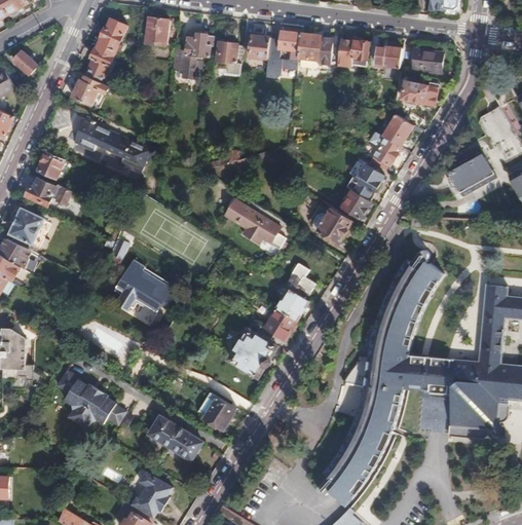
[(0,1),(7,12),(8,14),(11,14),(12,14),(16,11),(16,10),(16,9),(17,8),(16,7),(27,1),(26,0),(0,0),(0,1)]
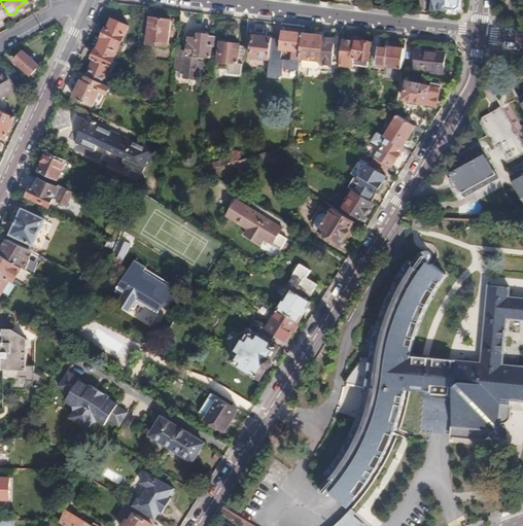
[(426,0),(426,6),(444,8),(444,7),(444,0),(426,0)]
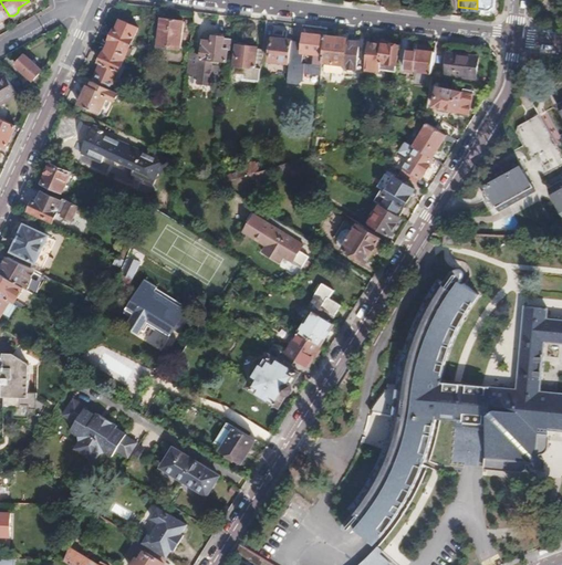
[(477,0),(477,8),(487,9),(492,4),(493,0),(477,0)]
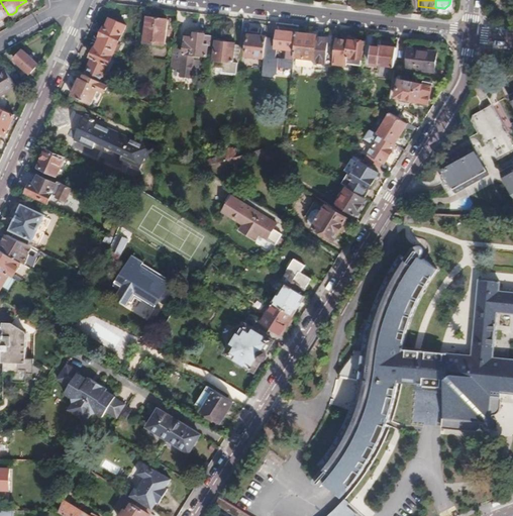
[(145,16),(142,41),(163,43),(166,19),(145,16)]
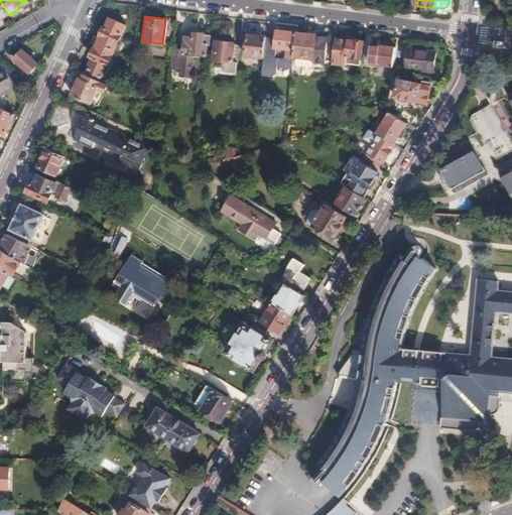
[(100,33),(96,41),(97,41),(112,48),(123,25),(107,17),(102,26),(101,26),(98,32),(100,33)]
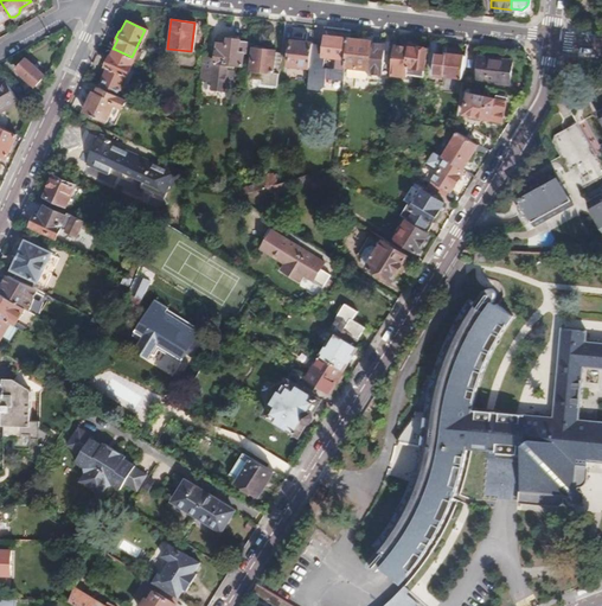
[(344,59),(346,38),(322,36),(322,45),(320,57),(322,57),(334,58),(344,59)]
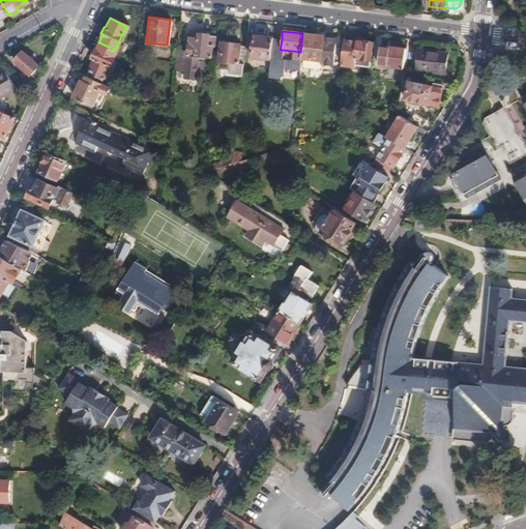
[(214,46),(215,35),(208,35),(208,33),(198,32),(197,38),(188,37),(186,51),(186,54),(204,56),(209,57),(211,46),(214,46)]
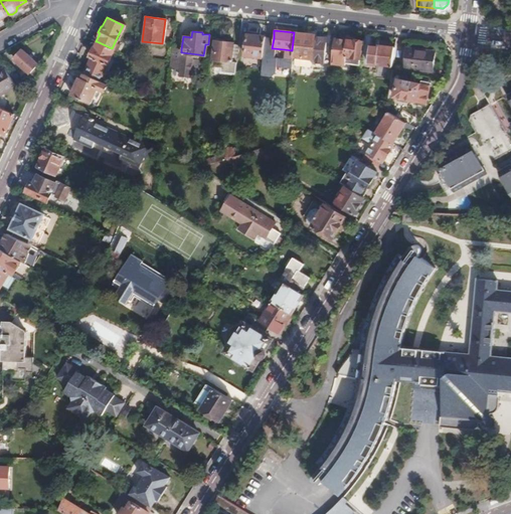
[(264,37),(264,35),(238,32),(237,44),(236,47),(244,47),(243,54),(261,56),(264,37)]
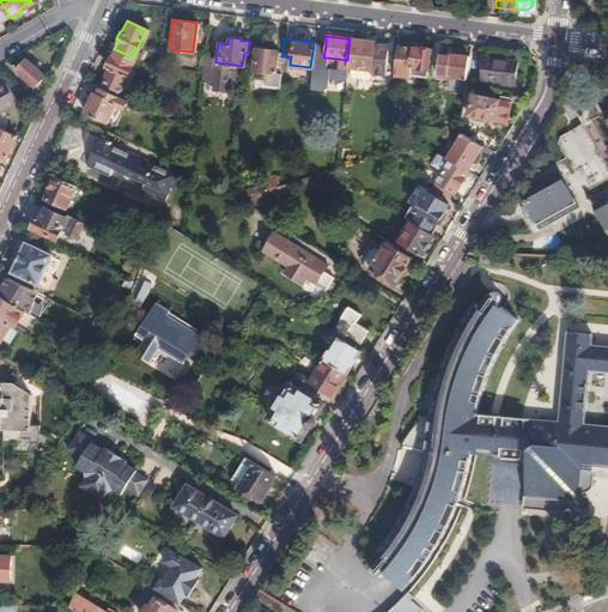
[(372,41),(350,38),(347,60),(346,68),(369,71),(369,74),(382,76),(385,44),(372,43),(372,41)]
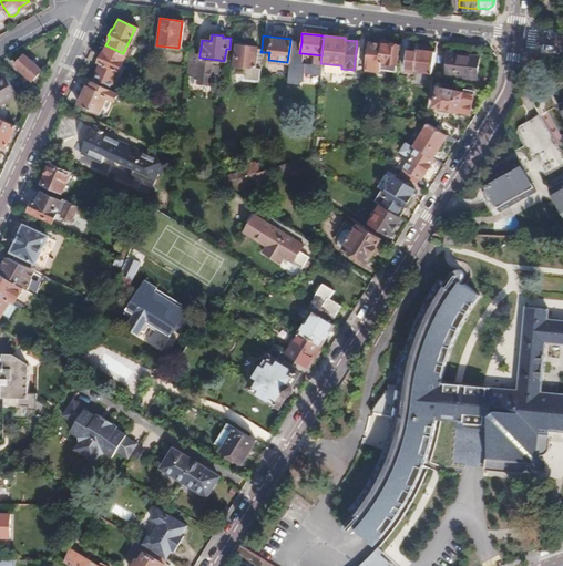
[(430,72),(433,51),(415,49),(415,50),(407,49),(408,38),(400,37),(397,68),(430,72)]
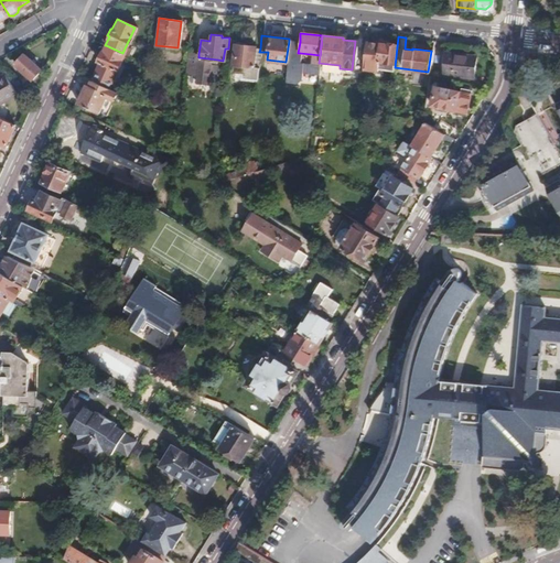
[(298,53),(300,42),(289,41),(286,62),(283,80),(294,82),(300,78),(302,64),(299,63),(300,53),(298,53)]
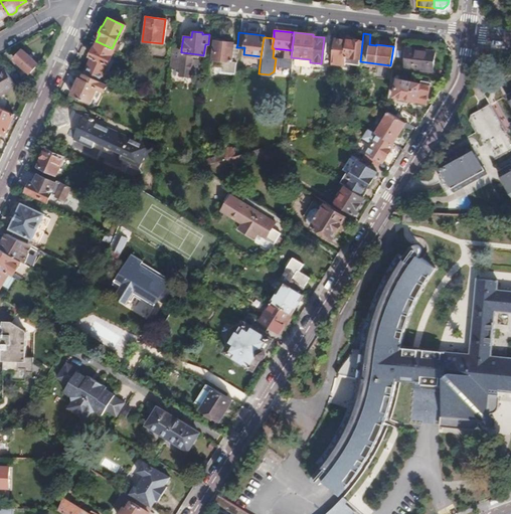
[(361,41),(333,38),(330,63),(337,64),(344,64),(345,63),(358,64),(361,41)]
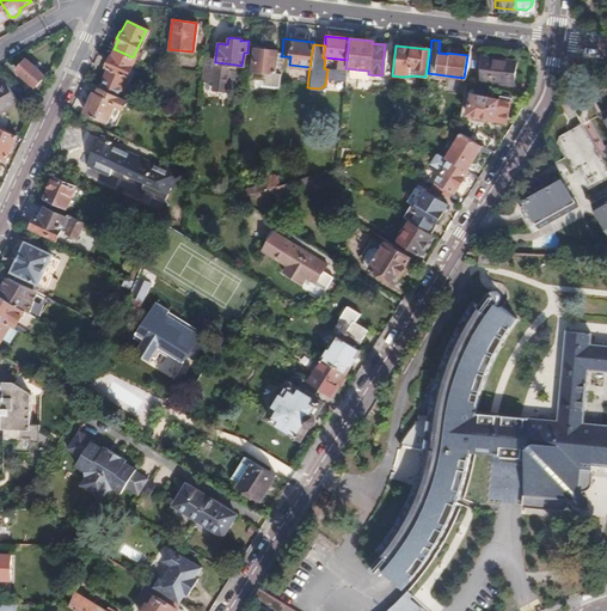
[(253,47),(250,77),(261,78),(261,83),(279,85),(281,56),(282,53),(276,53),(276,49),(253,47)]
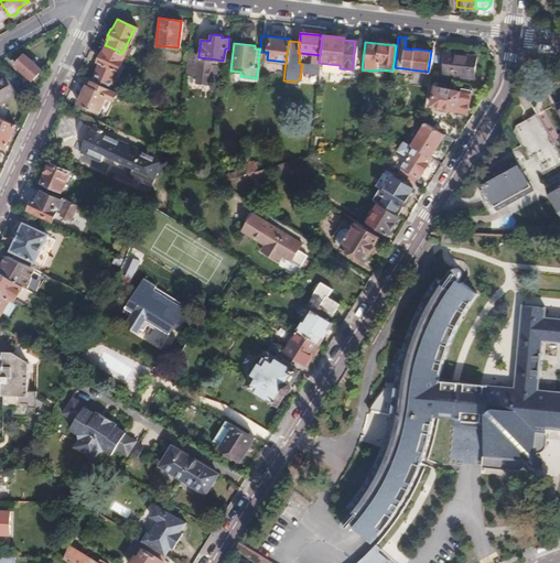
[(115,69),(122,53),(106,45),(103,51),(100,50),(96,61),(115,69)]
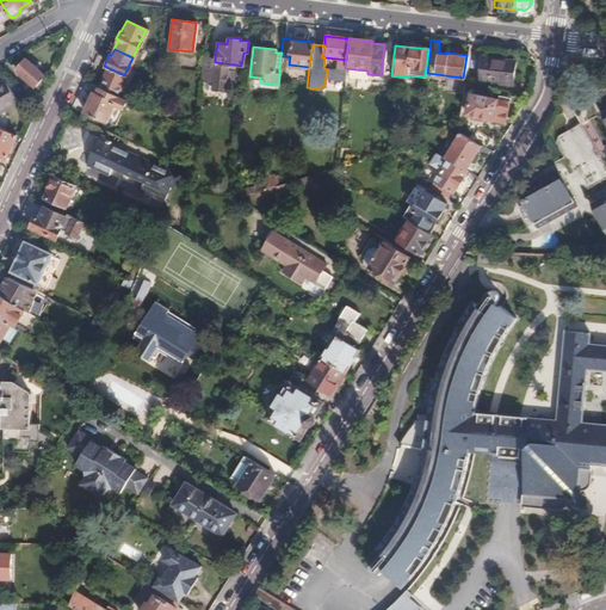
[(481,56),(478,80),(509,84),(513,61),(481,56)]
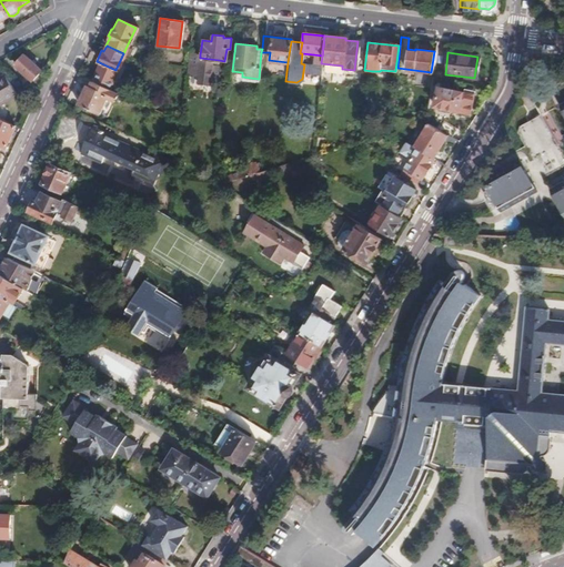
[(217,83),(219,60),(200,58),(200,54),(188,53),(184,74),(197,76),(195,82),(208,84),(208,82),(217,83)]
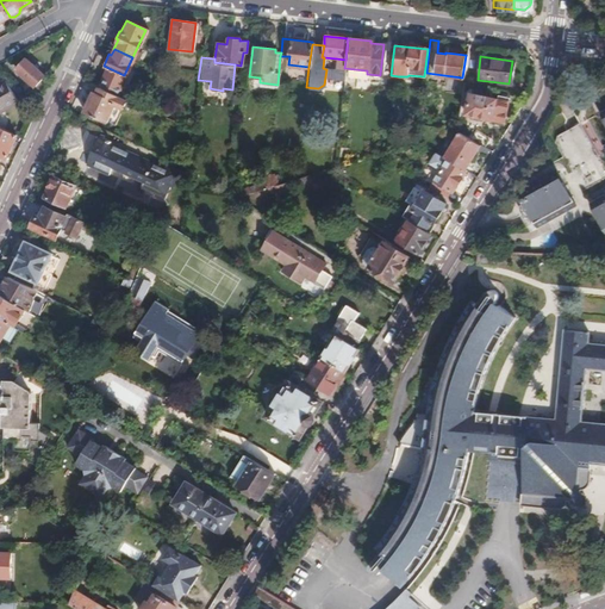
[(14,80),(25,91),(31,85),(32,86),(43,75),(25,58),(14,68),(20,74),(14,80)]
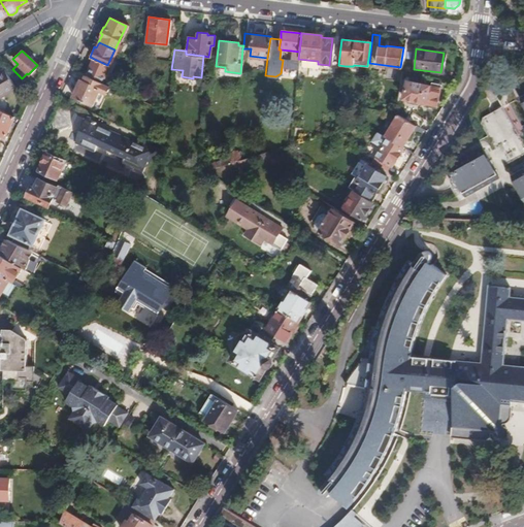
[(299,52),(291,51),(290,60),(286,60),(285,68),(297,69),(298,59),(299,52)]
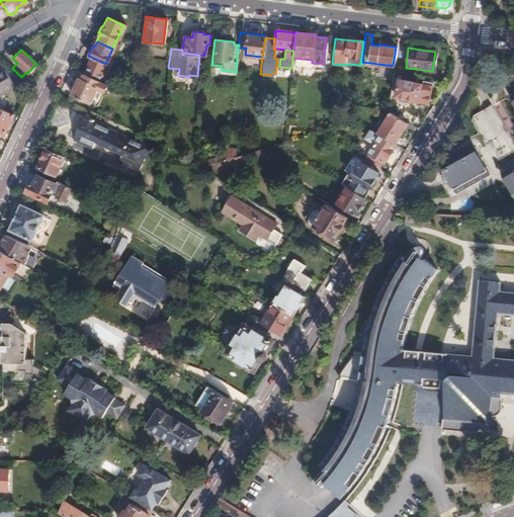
[(332,64),(330,77),(337,77),(339,65),(332,64)]
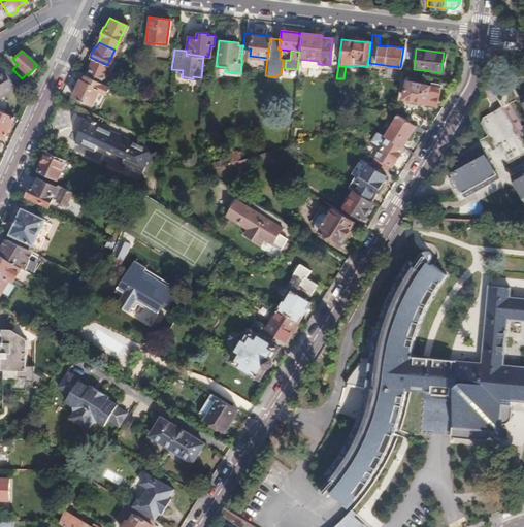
[(1,69),(0,70),(0,97),(12,90),(1,69)]
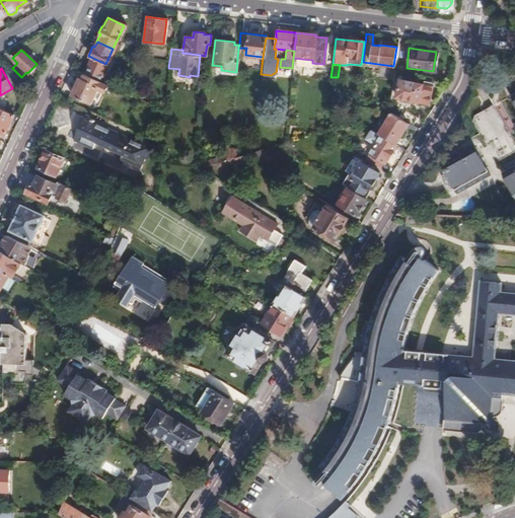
[(82,73),(80,80),(96,88),(95,90),(103,94),(107,85),(82,73)]
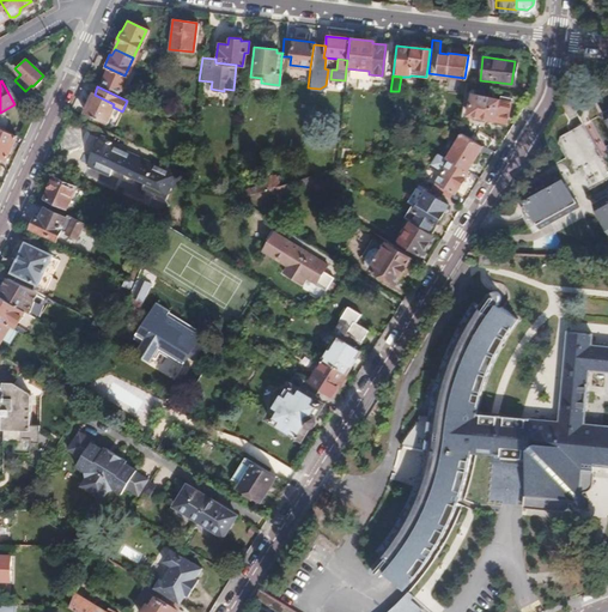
[(91,92),(83,113),(104,123),(113,107),(114,104),(95,95),(91,92)]
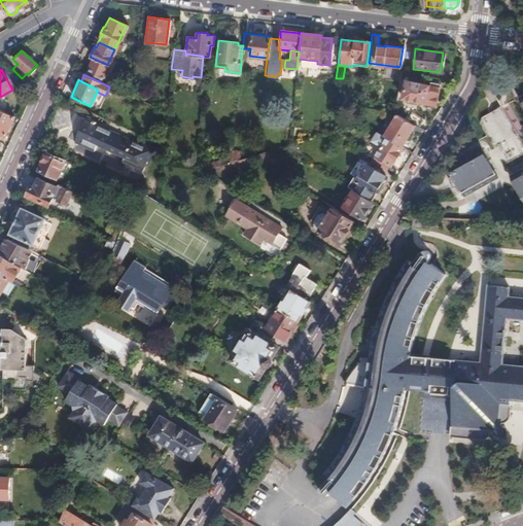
[(407,80),(403,98),(434,104),(439,84),(430,82),(429,84),(407,80)]
